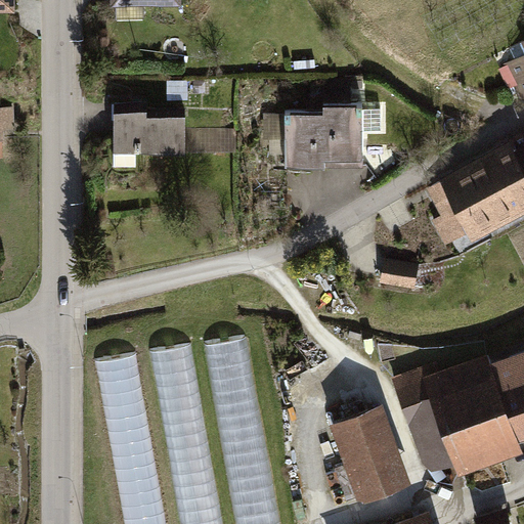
[(0,0),(0,12),(15,12),(14,0),(0,0)]
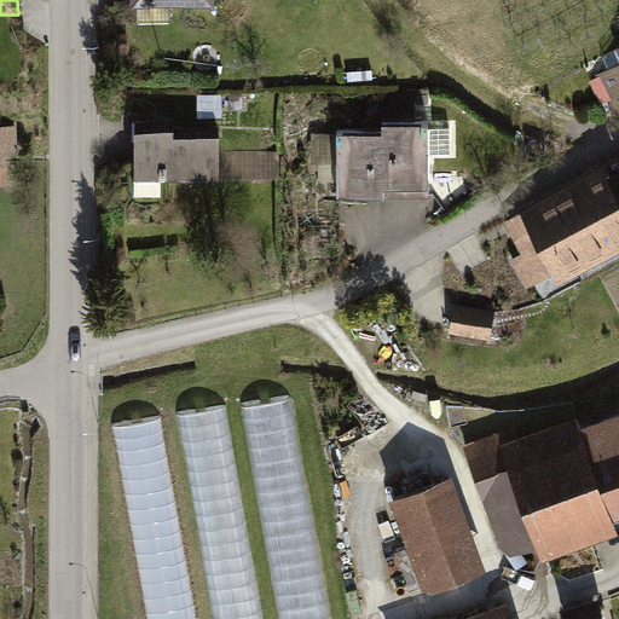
[(617,119),(618,117),(618,46),(615,48),(618,56),(618,63),(595,75),(617,119)]
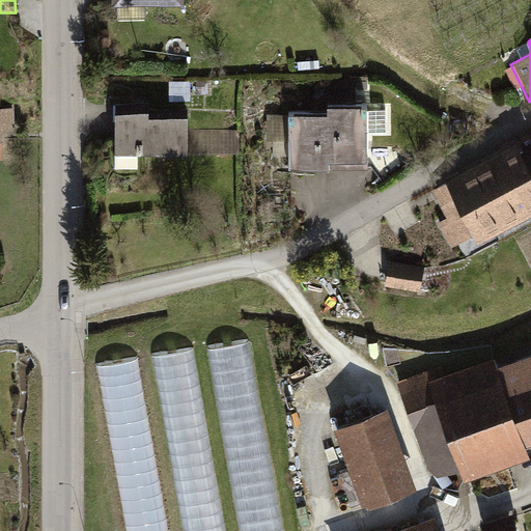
[(375,101),(374,132),(394,133),(395,102),(375,101)]
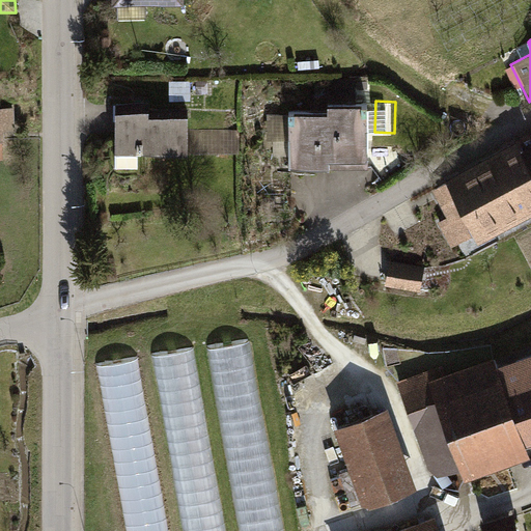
[(4,131),(16,131),(15,107),(0,107),(0,142),(5,142),(4,131)]
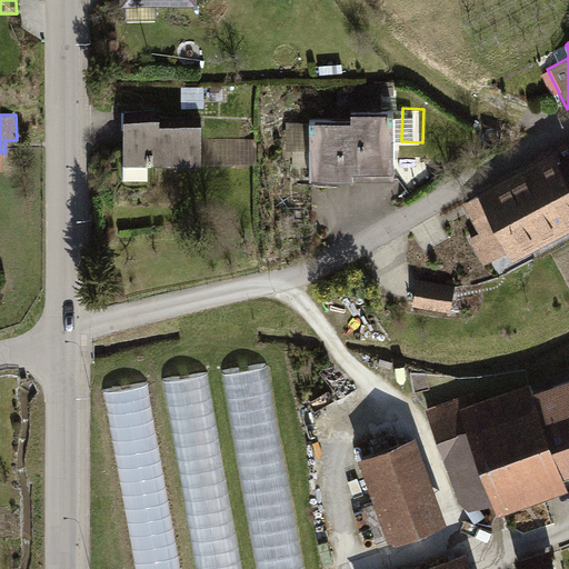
[(313,180),(397,180),(397,115),(353,115),(353,122),(311,123),(311,125),(288,125),(289,151),(312,151),(313,180)]
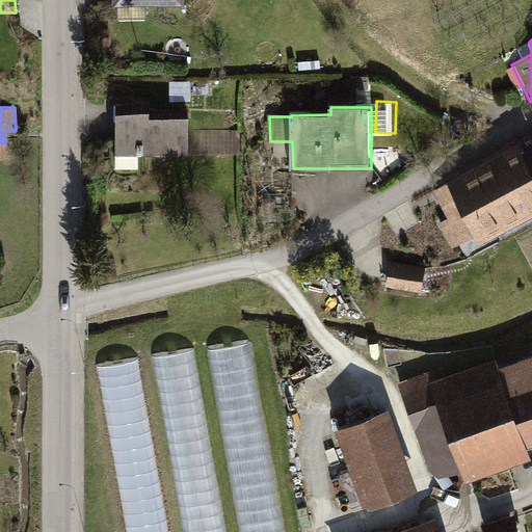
[(139,157),(190,157),(190,154),(240,154),(240,130),(188,130),(188,118),(151,118),(151,113),(116,113),(116,169),(139,169),(139,157)]
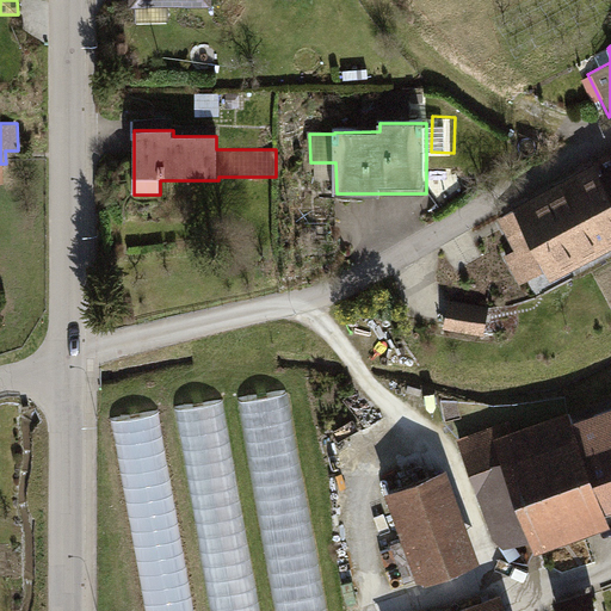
[(553,281),(610,250),(610,153),(596,161),(597,165),(495,217),(512,250),(503,254),(519,287),(548,271),(553,281)]
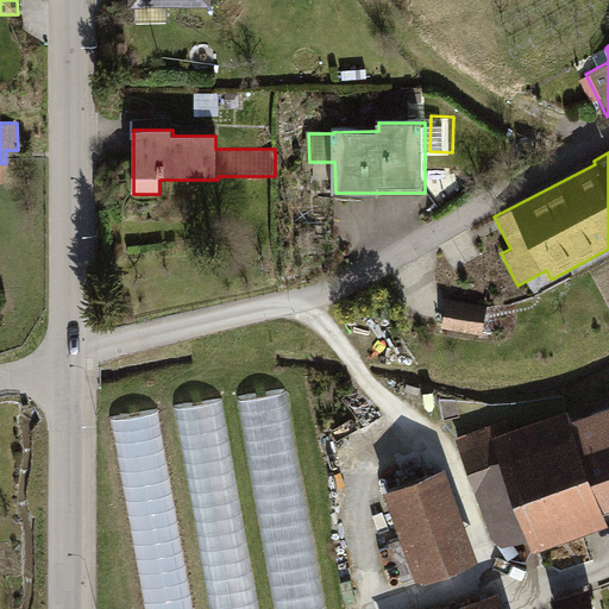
[(488,306),(447,299),(443,328),(483,336),(488,306)]
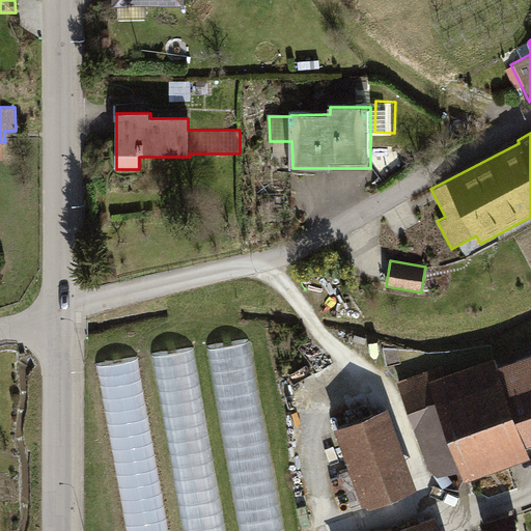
[(283,530),(249,340),(208,347),(242,530),(283,530)]
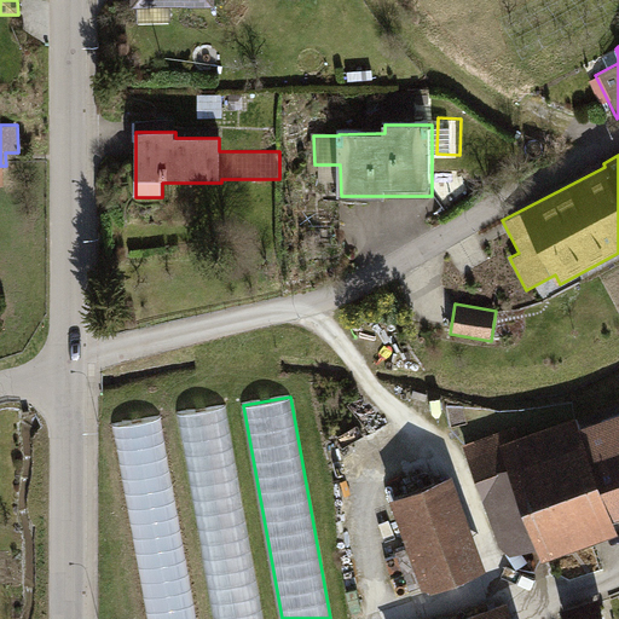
[(265,618),(226,405),(179,414),(217,618),(265,618)]
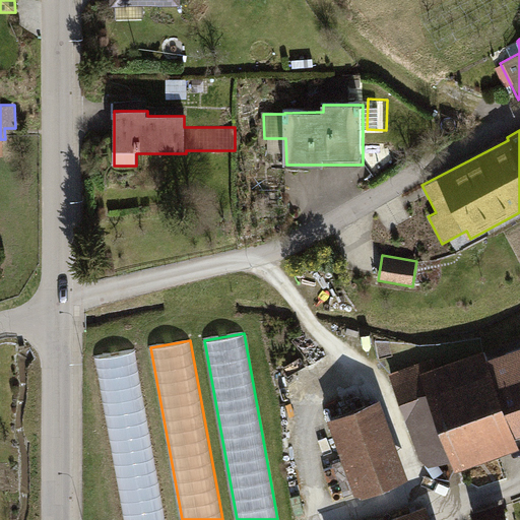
[(516,432),(519,430),(519,340),(488,351),(484,344),(440,361),(438,354),(389,371),(419,456),(429,462),(451,453),(455,465),(519,443),(516,432)]
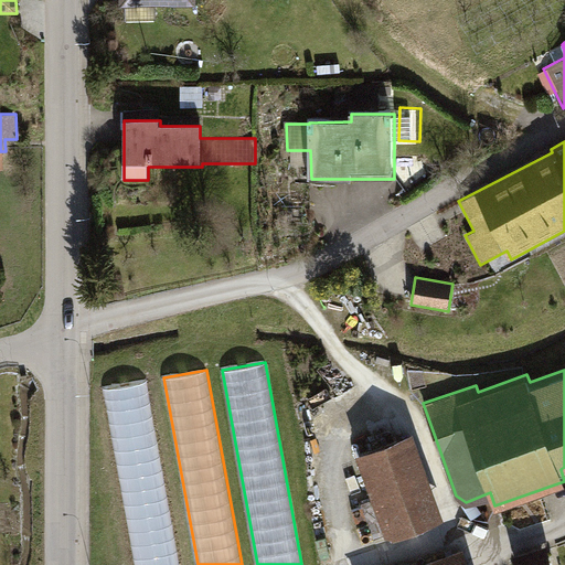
[(179,564),(145,380),(102,387),(134,564),(179,564)]
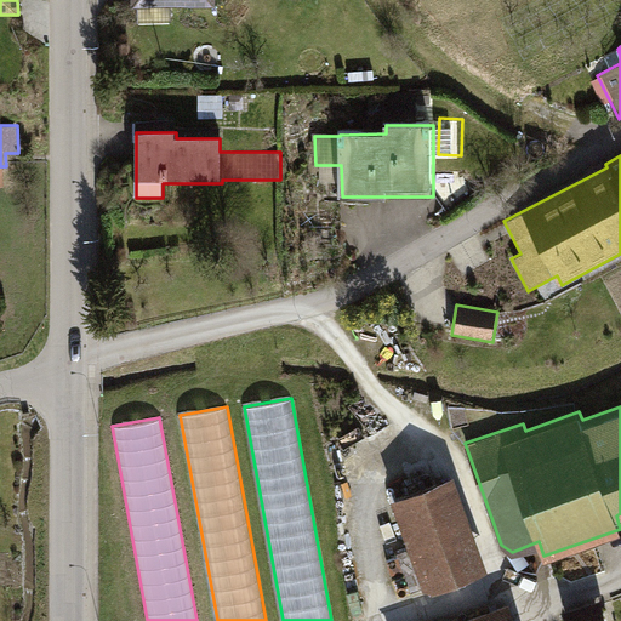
[(425,587),(486,567),(454,473),(392,495),(425,587)]
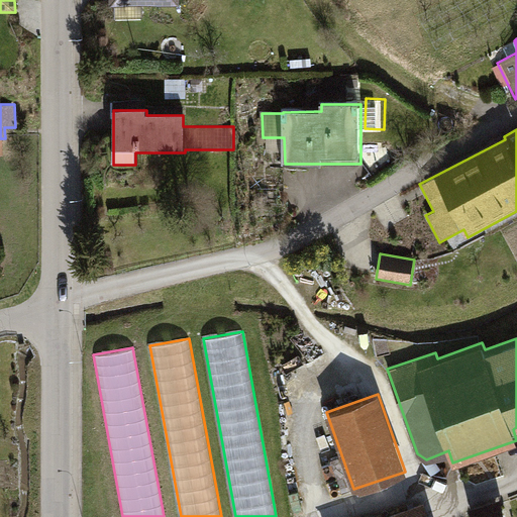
[(472,516),(506,516),(500,496),(469,505),(472,516)]
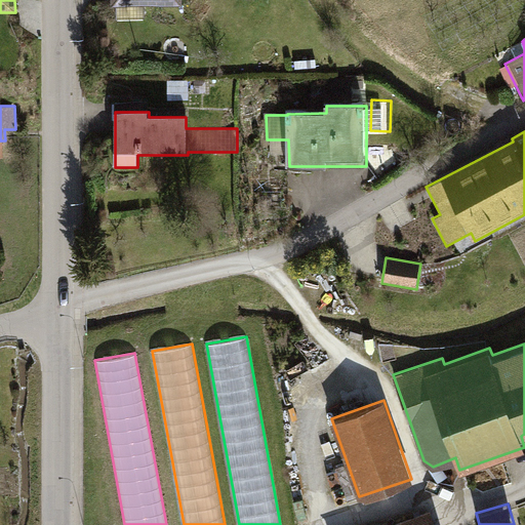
[(437,524),(430,507),(377,524),(437,524)]
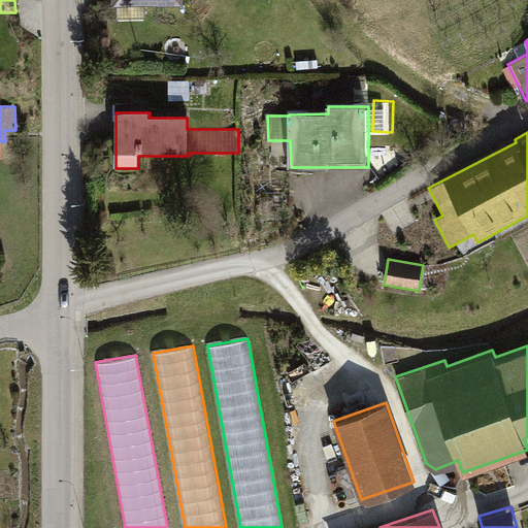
All buildings are outlined.
